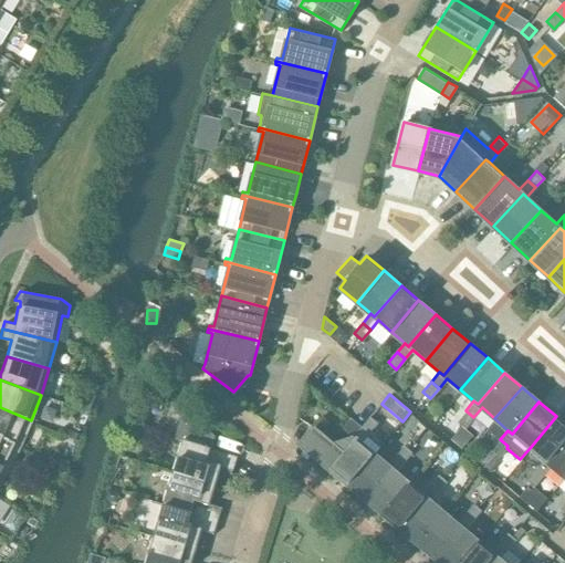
[(0,436),(20,446),(31,420),(0,407),(0,436)]
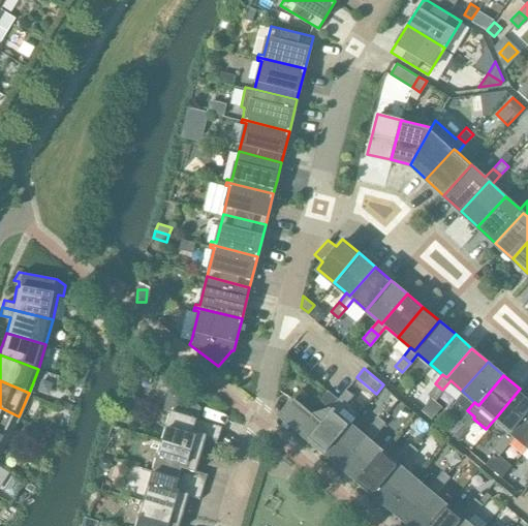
[(442,390),(435,383),(427,393),(435,399),(442,390)]
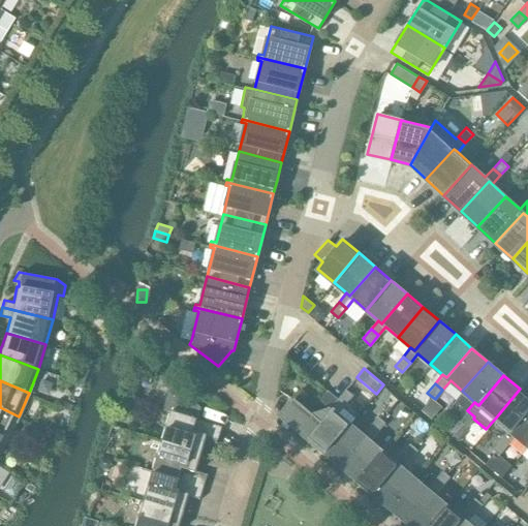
[(345,388),(338,397),(345,403),(352,394),(345,388)]
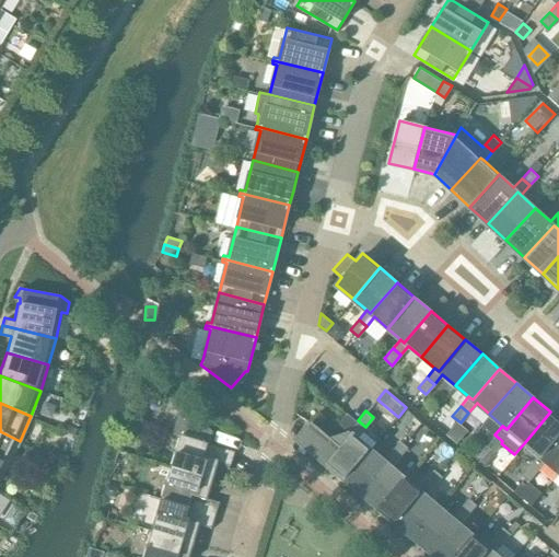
[(524,443),(537,454),(540,457),(558,436),(558,418),(550,412),(524,443)]
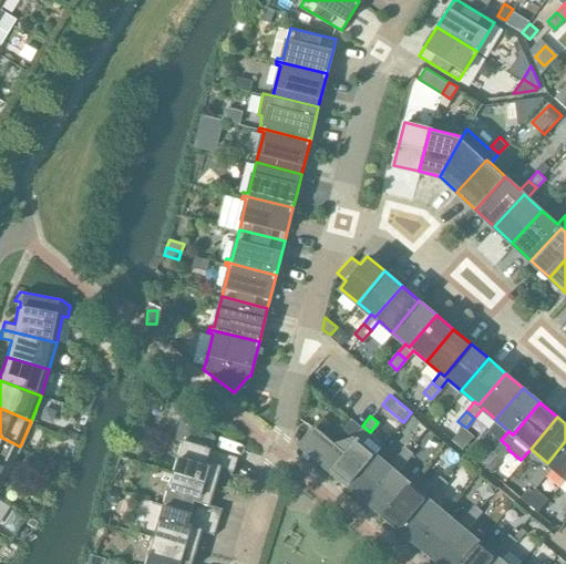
[(173,471),(216,484),(222,465),(233,469),(233,470),(237,455),(212,448),(215,436),(204,427),(179,420),(175,438),(183,440),(173,471)]
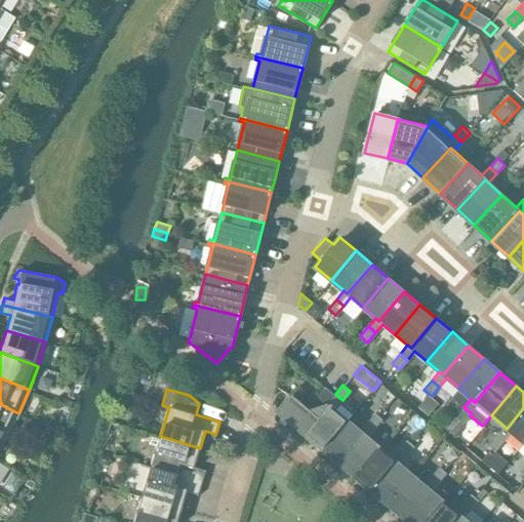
[(335,409),(343,400),(335,394),(327,404),(311,410),(291,394),(277,411),(307,436),(331,406),(335,409)]
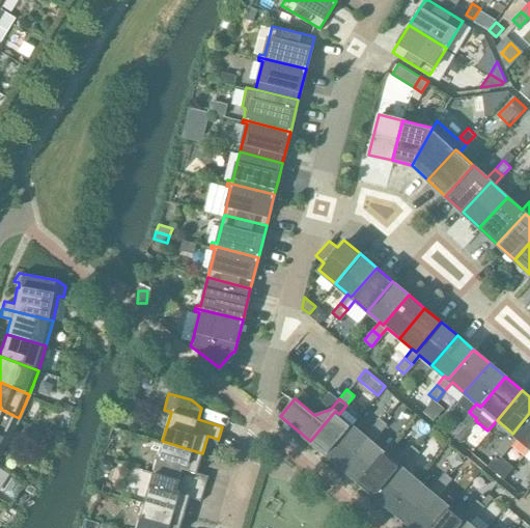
[(64,401),(62,407),(72,411),(74,406),(64,401)]
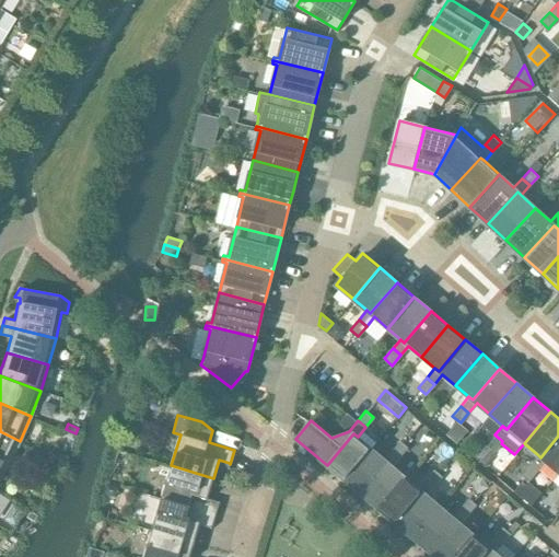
[(0,461),(8,465),(20,441),(0,431),(0,461)]
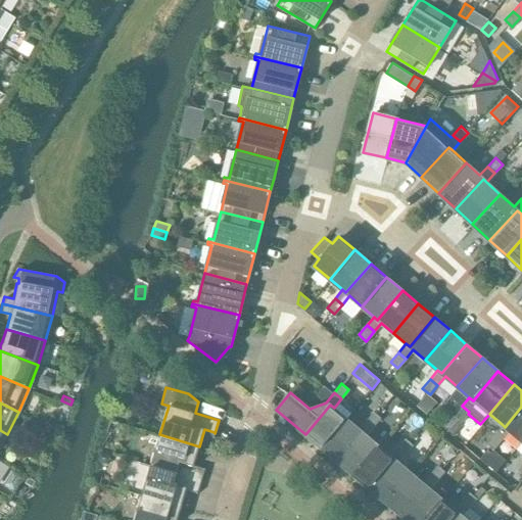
[(57,403),(54,412),(66,417),(69,409),(57,403)]
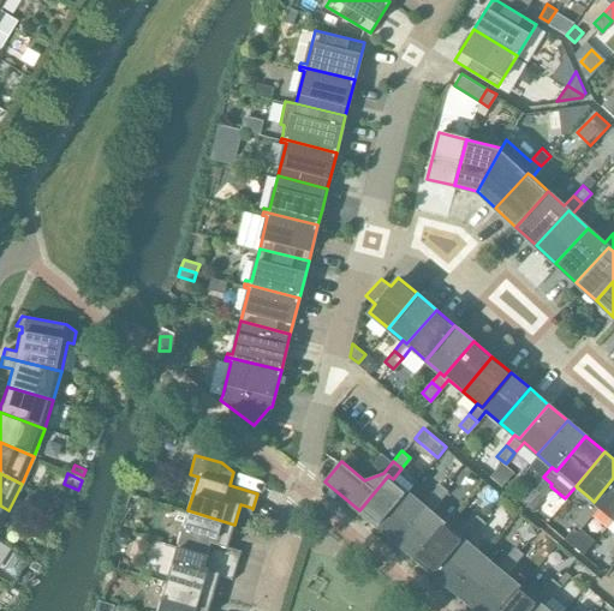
[(359,510),(377,526),(407,491),(393,479),(388,475),(359,510)]
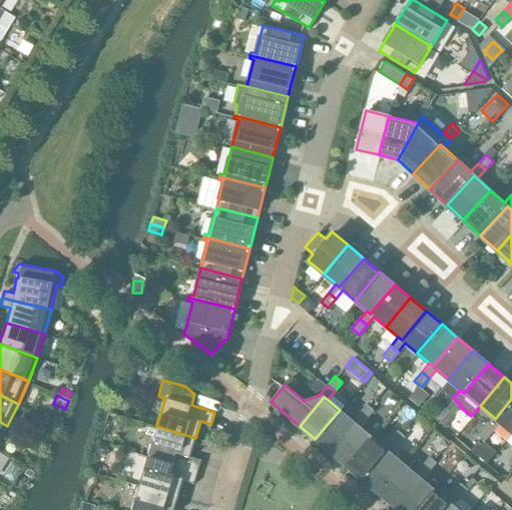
[(460,404),(453,398),(445,407),(453,413),(459,406),(460,404)]
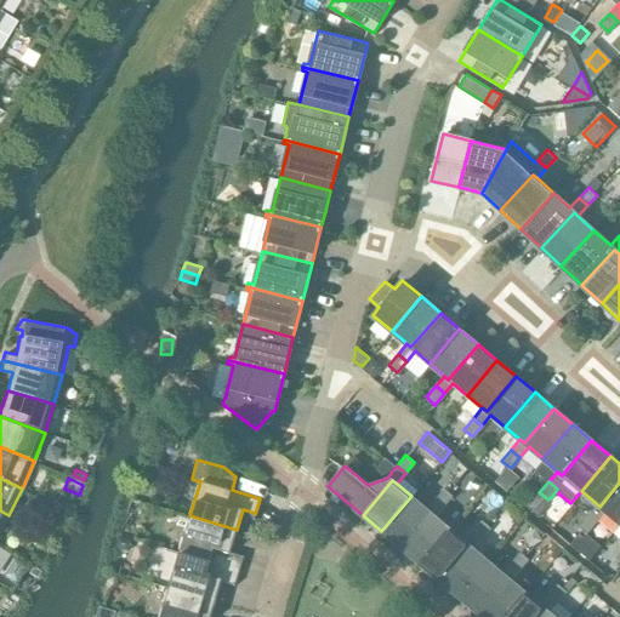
[(596,521),(604,510),(619,523),(619,520),(619,483),(599,507),(596,503),(586,514),(596,521)]
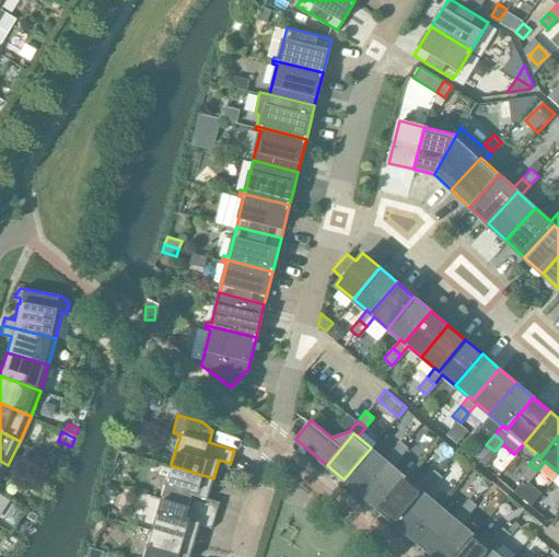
[(392,450),(399,456),(408,445),(400,439),(392,450)]
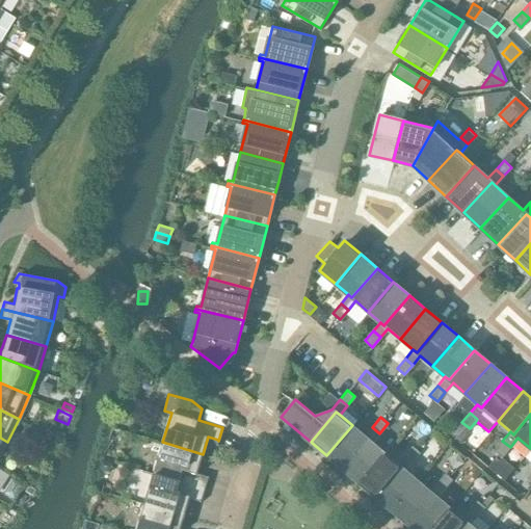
[(372,427),(365,435),(352,425),(326,455),(343,469),(368,439),(372,442),(379,433),(372,427)]
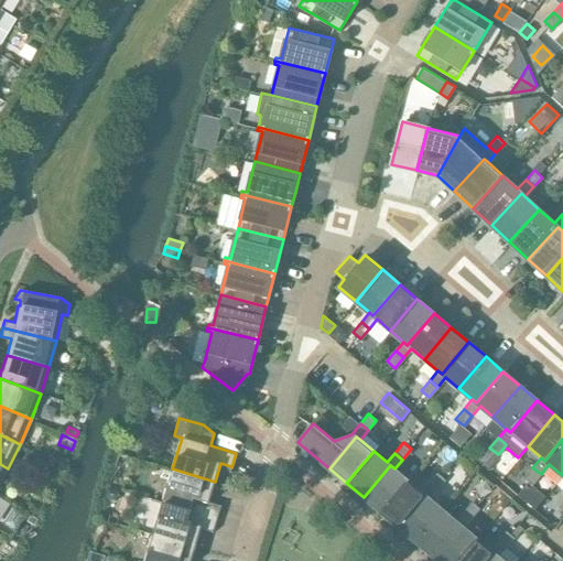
[(408,479),(394,468),(390,465),(364,497),(381,511),(408,479)]
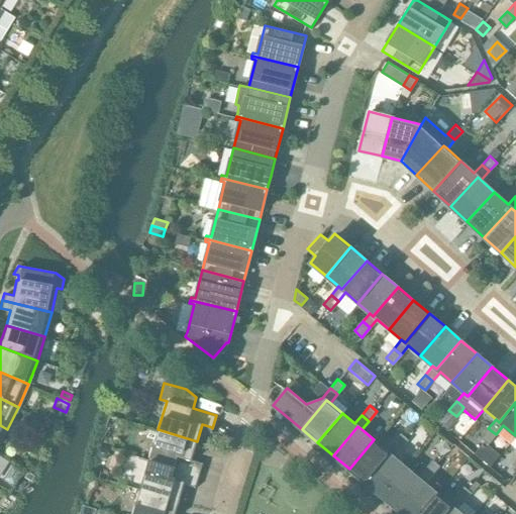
[(496,434),(488,428),(481,437),(488,443),(496,434)]
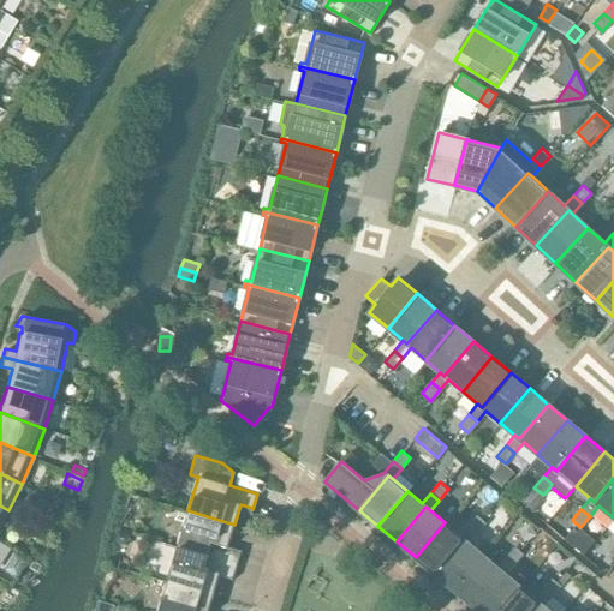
[(188,510),(177,545),(237,563),(240,549),(239,549),(227,545),(234,525),(188,510)]
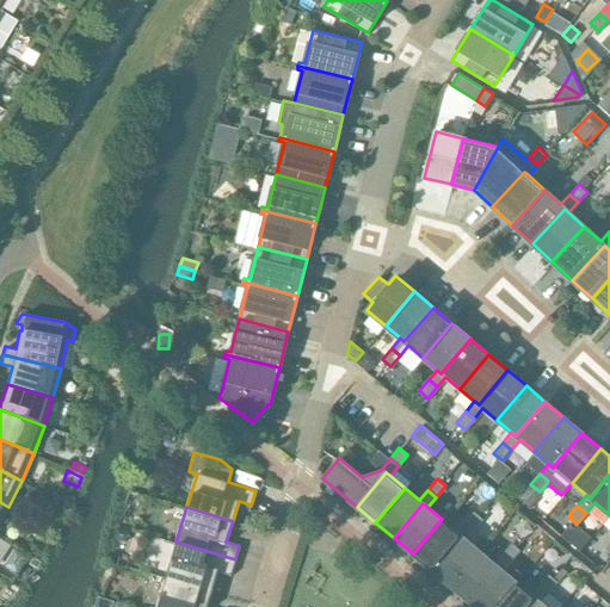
[(464,521),(473,528),(482,518),(474,511),(464,521)]
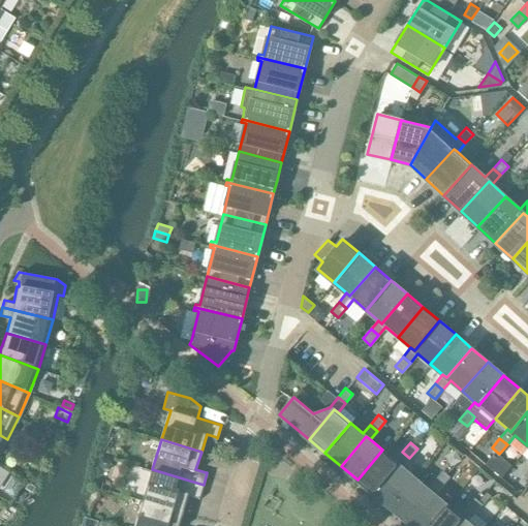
[(402,467),(409,458),(402,452),(395,460),(382,450),(358,480),(373,493),(398,463),(402,467)]
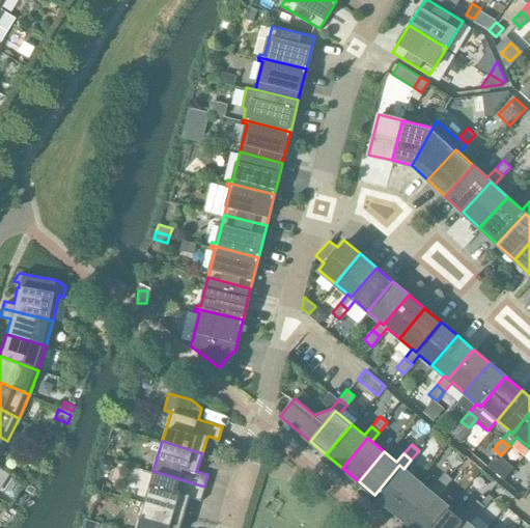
[(102,457),(99,467),(111,471),(113,461),(102,457)]
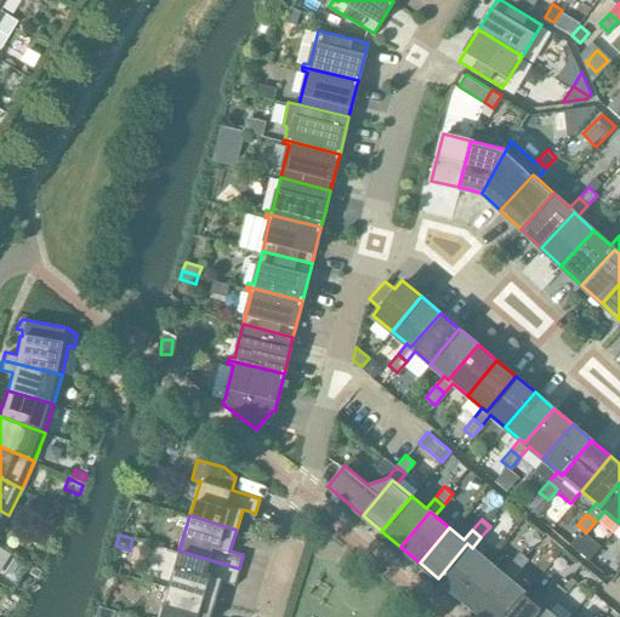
[(487,560),(472,548),(467,543),(438,578),(458,594),(487,560)]
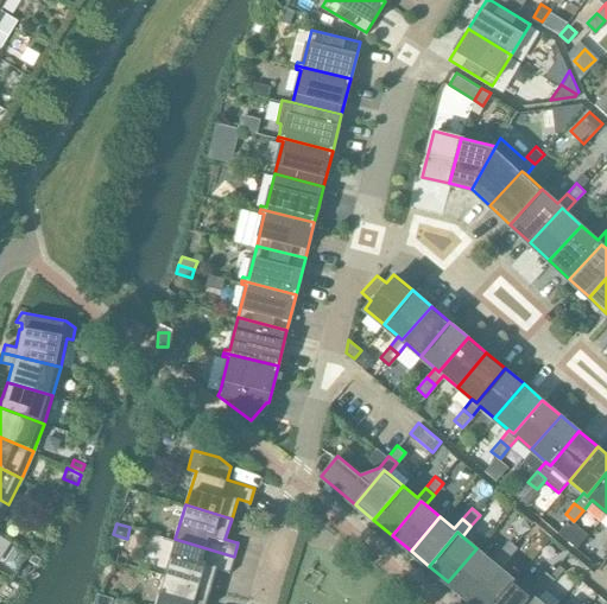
[(499,550),(507,557),(517,546),(518,546),(526,536),(523,533),(513,544),(509,539),(499,550)]
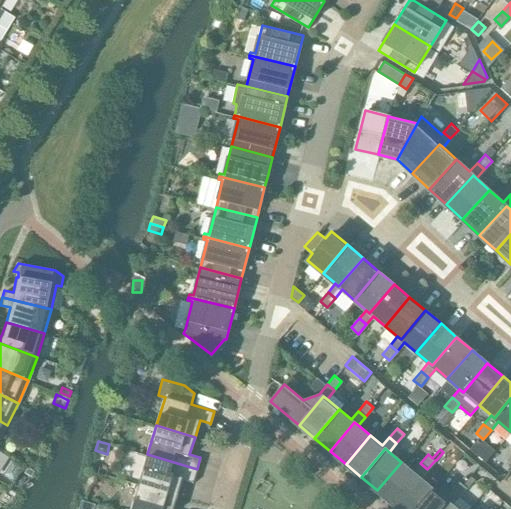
[(147,454),(139,483),(177,494),(182,477),(192,480),(192,481),(193,481),(197,469),(147,454)]
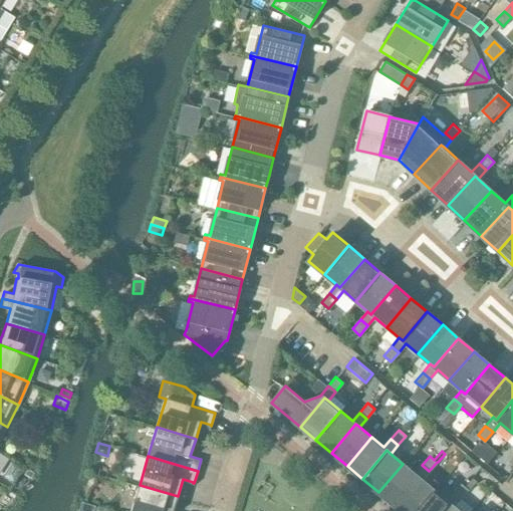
[(422,480),(429,471),(422,465),(415,474),(403,464),(378,492),(394,505),(419,477),(422,480)]
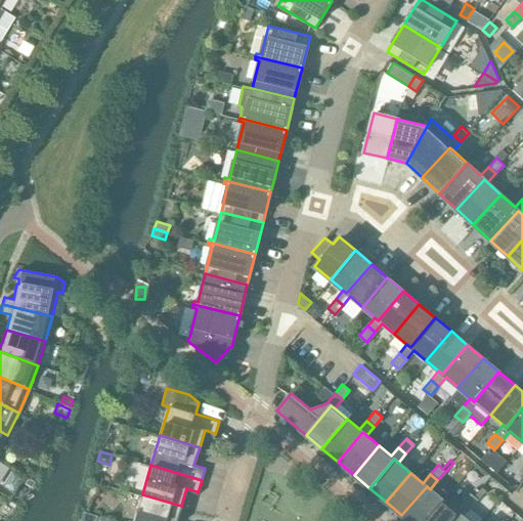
[(424,520),(442,500),(430,489),(427,486),(401,515),(407,520),(424,520)]
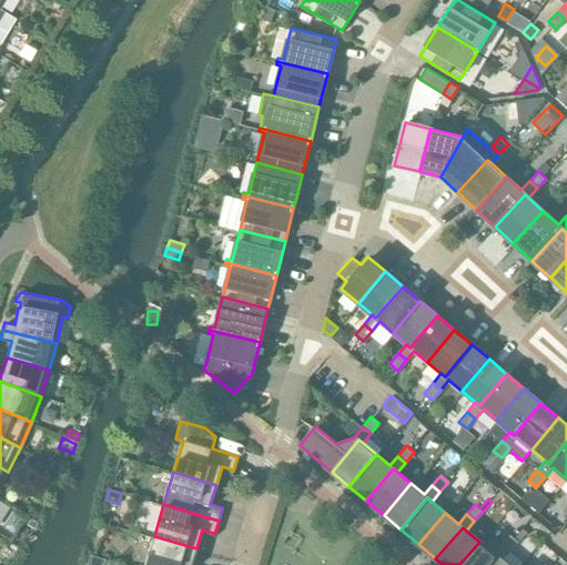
[(500,543),(509,550),(517,540),(509,533),(500,543)]
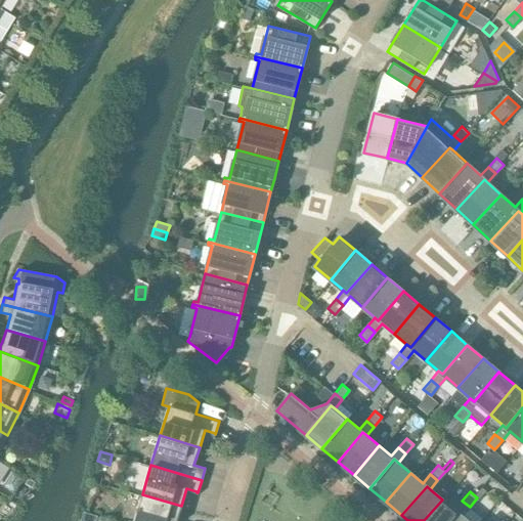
[(142,494),(134,520),(176,520),(181,506),(142,494)]
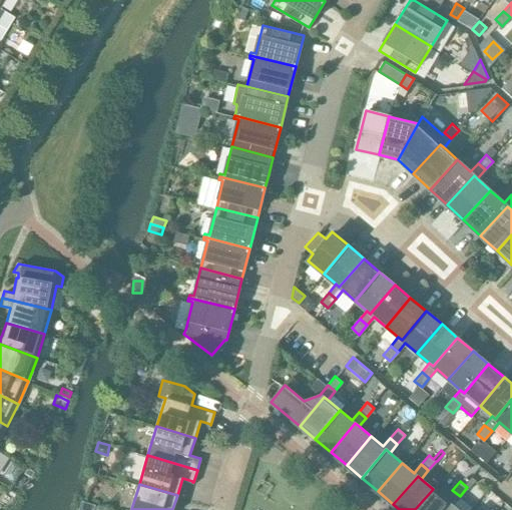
[(415,509),(441,509),(449,502),(452,505),(460,496),(452,490),(445,499),(433,489),(415,509)]
